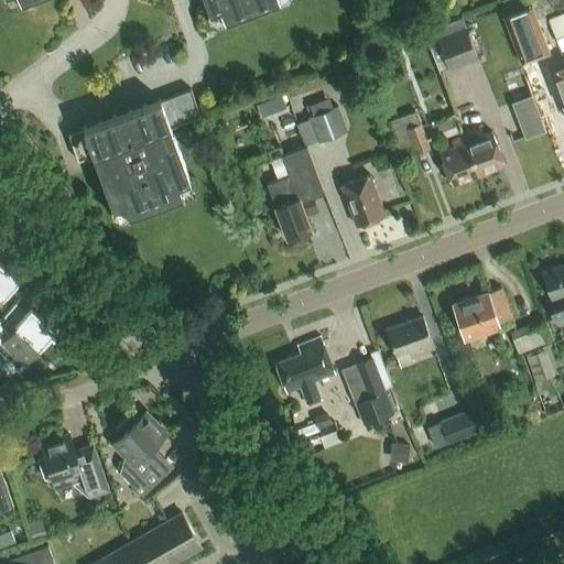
[(206,0),(215,23),(278,0),(206,0)]
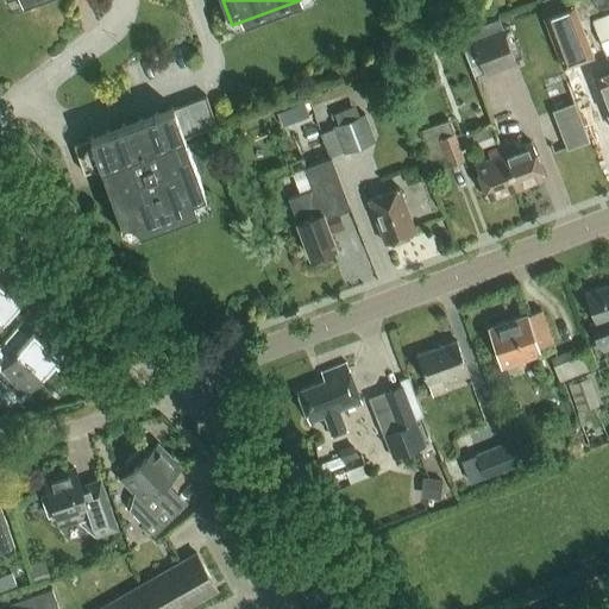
[(563,68),(592,57),(575,7),(545,18),(563,68)]
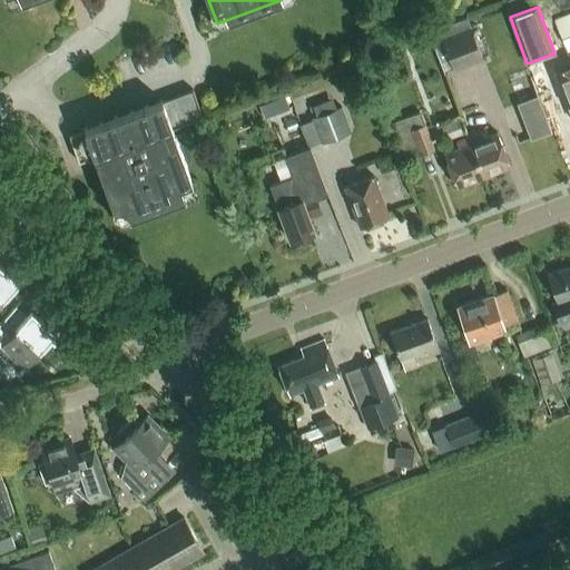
[(441,35),(453,68),(482,57),(470,23),(441,35)]
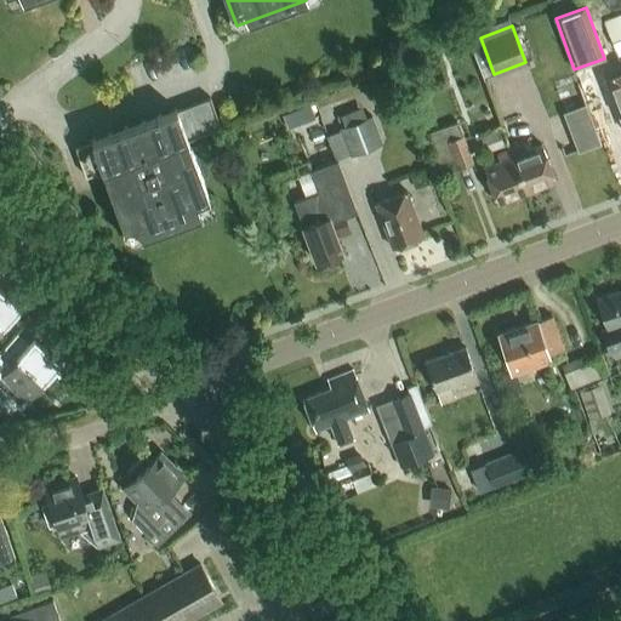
[(92,141),(77,147),(86,177),(103,170),(130,241),(215,210),(188,140),(222,127),(211,97),(177,109),(92,141)]
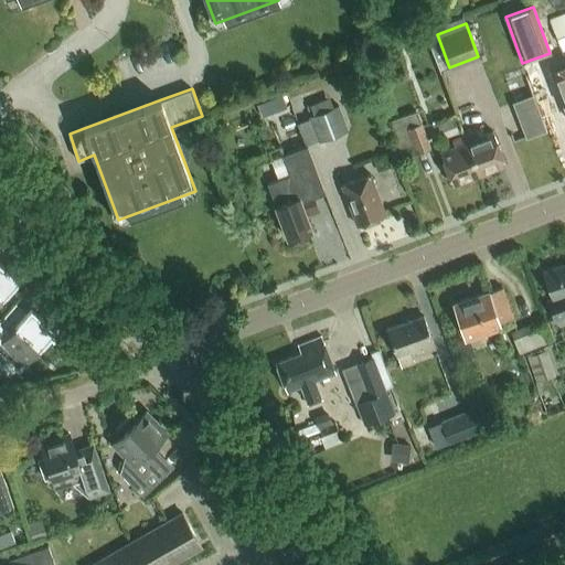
[(317,140),(349,129),(339,105),(333,107),(329,97),(310,104),(315,114),(308,116),(317,140)]
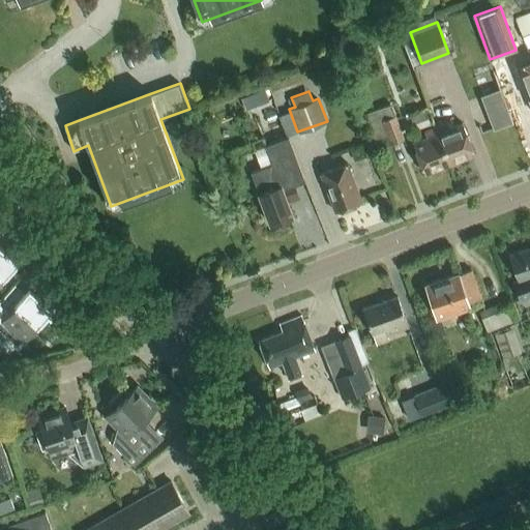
[(382,147),(404,138),(390,104),(363,115),(371,135),(377,133),(382,147)]
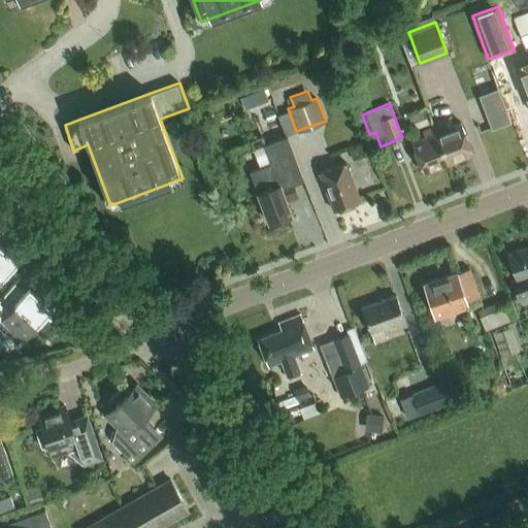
[(493,127),(512,121),(507,109),(489,117),(493,127)]
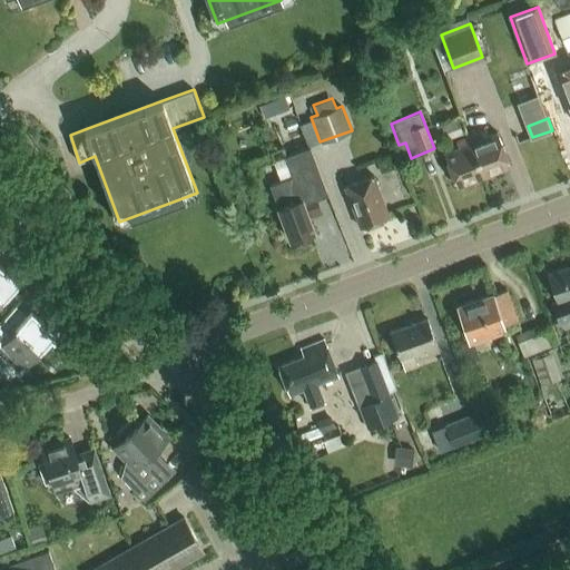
[(458,120),(441,127),(446,141),(463,135),(458,120)]
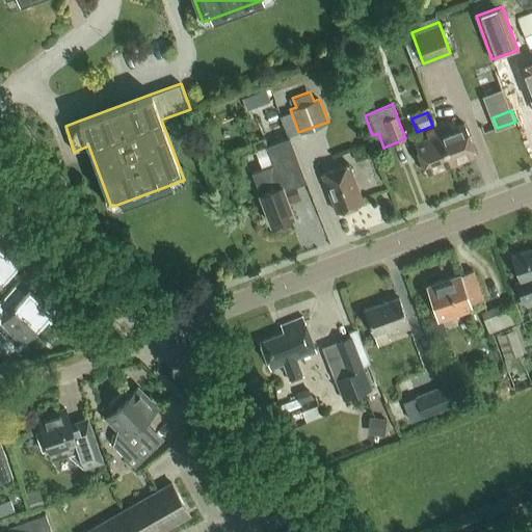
[(436,128),(451,165),(476,155),(464,124),(451,129),(449,124),(436,128)]
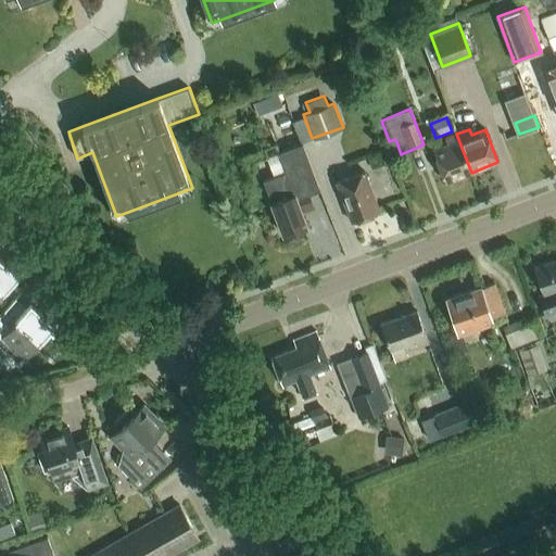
[(445,182),(471,173),(456,134),(444,139),(446,144),(432,150),(445,182)]
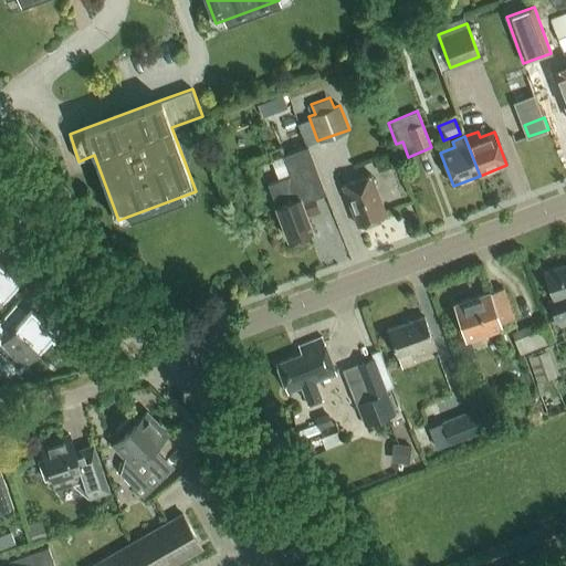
[(313,194),(323,189),(308,150),(284,159),(290,176),(268,185),(287,239),(312,230),(306,216),(320,211),(313,194)]
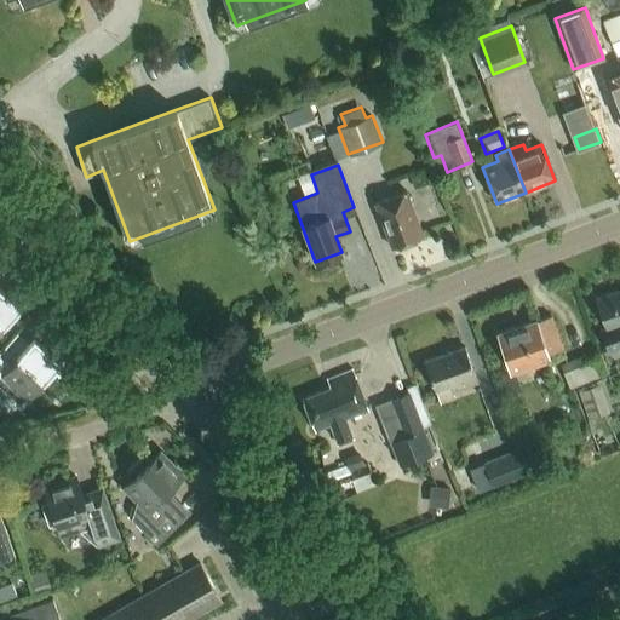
[(391,248),(423,236),(406,191),(374,204),(391,248)]
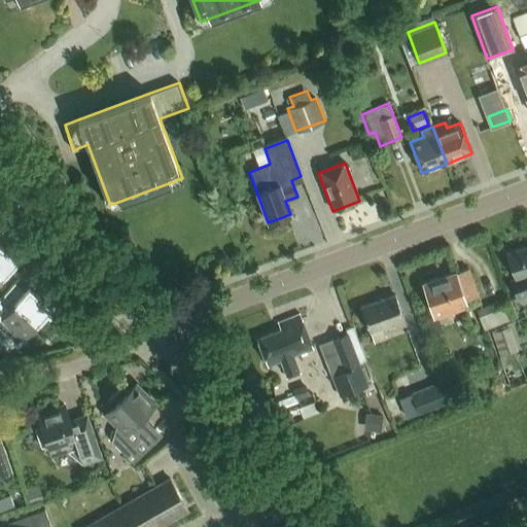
[(0,244),(0,278),(16,259),(0,244)]
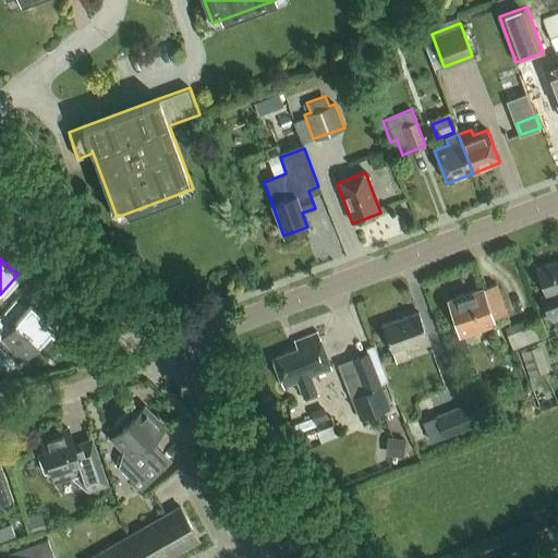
[(557,312),(557,259),(536,268),(546,295),(541,296),(548,316),(557,312)]
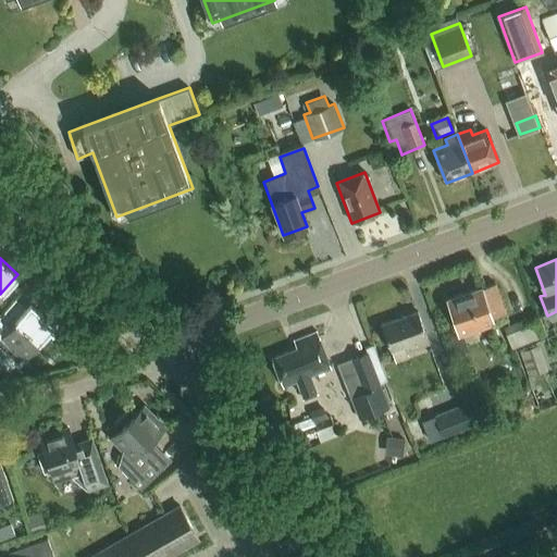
[(458,335),(507,318),(495,283),(462,295),(461,295),(446,300),(458,335)]
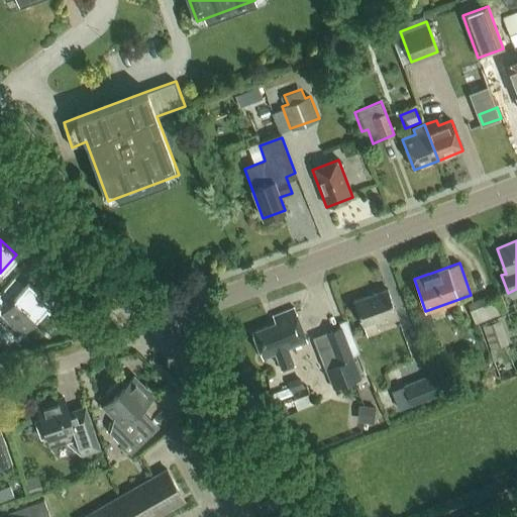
[(7,303),(0,296),(0,335),(5,330),(16,339),(50,301),(27,281),(7,303)]
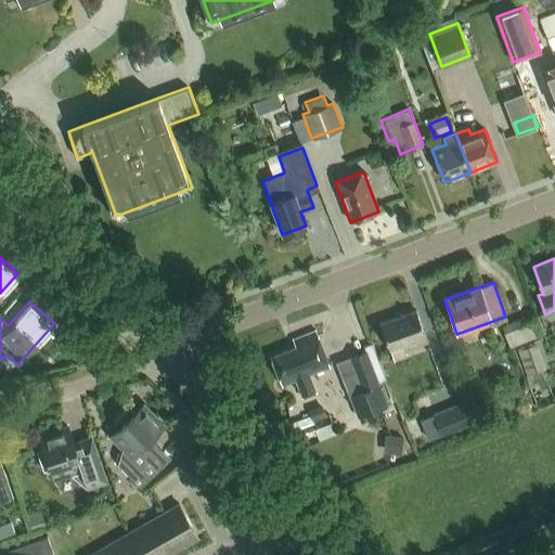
[(415,347),(428,343),(416,311),(381,324),(389,349),(413,340),(415,347)]
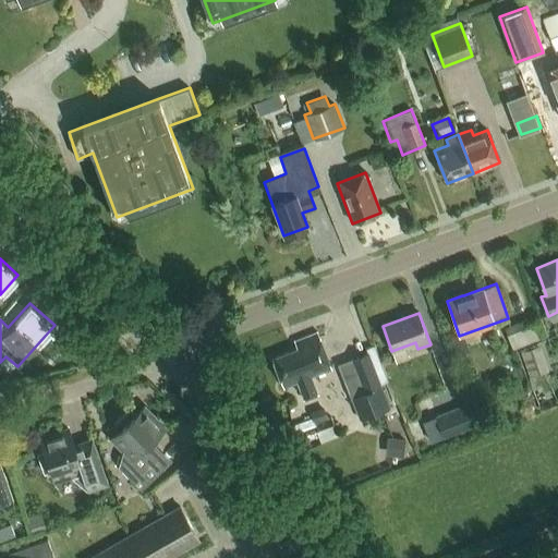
[(537,315),(505,327),(513,350),(545,338),(537,315)]
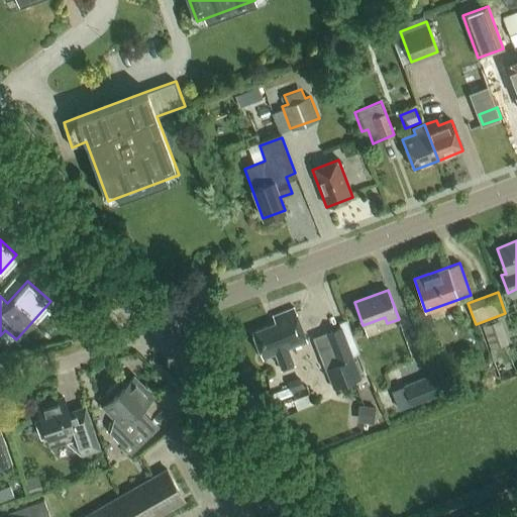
[(263,359),(276,354),(282,370),(294,366),(289,349),(307,342),(294,308),(272,317),(274,324),(252,332),(263,359)]
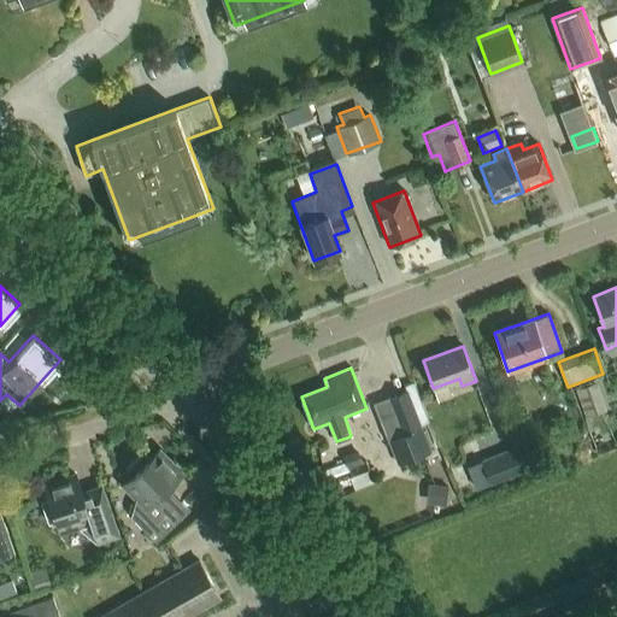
[(576,388),(586,416),(606,409),(597,381),(576,388)]
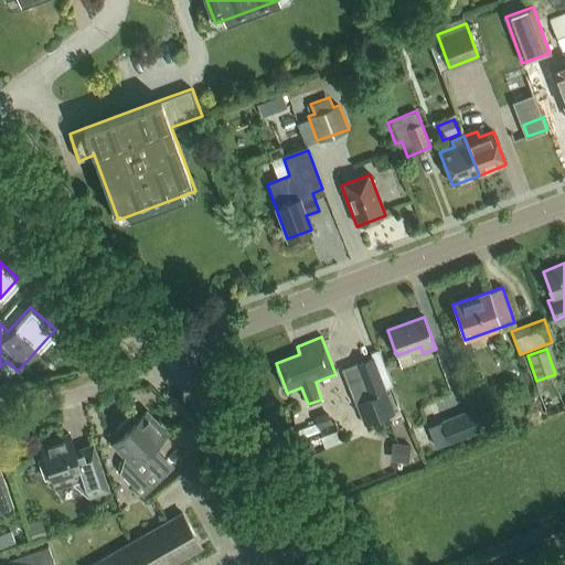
[(364,425),(394,413),(373,358),(356,364),(370,398),(356,404),(364,425)]
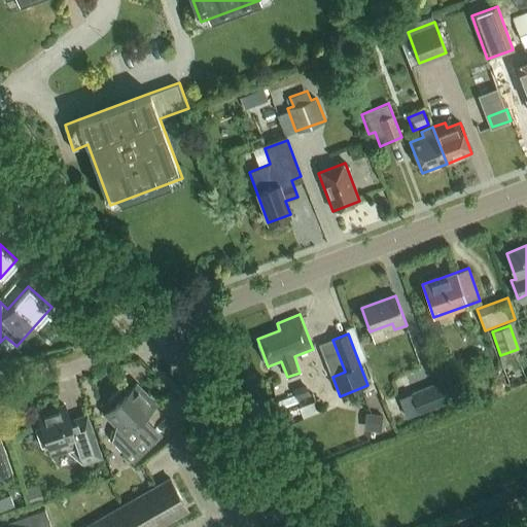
[(399,398),(407,418),(451,400),(443,380),(411,392),(411,394),(399,398)]
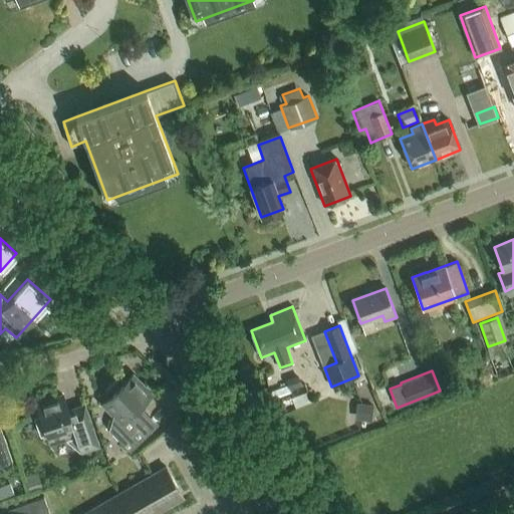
[(298,374),(286,378),(290,390),(302,386),(298,374)]
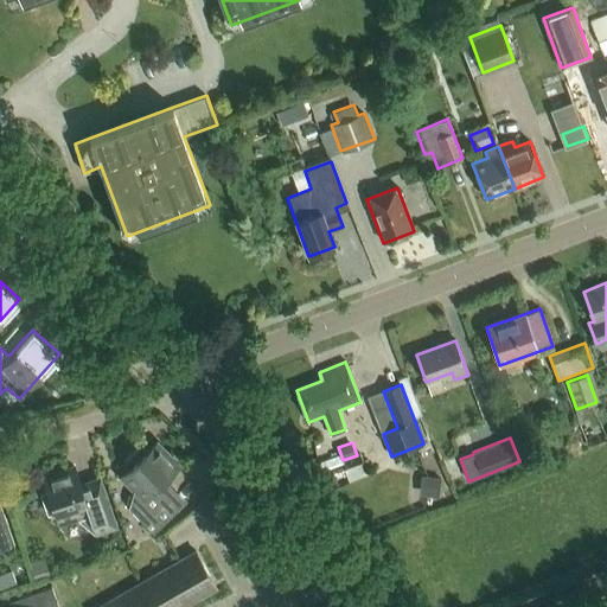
[(158,486),(179,466),(157,443),(148,452),(141,446),(125,462),(131,468),(121,477),(134,490),(129,508),(153,534),(179,509),(158,486)]
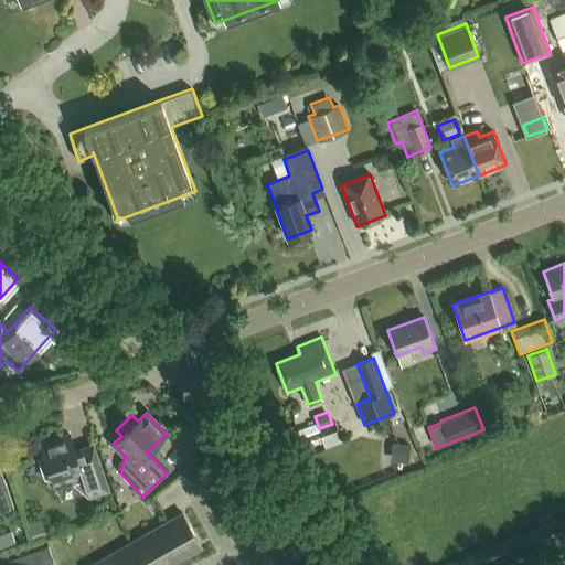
[(320,437),(324,448),(342,441),(338,429),(320,437)]
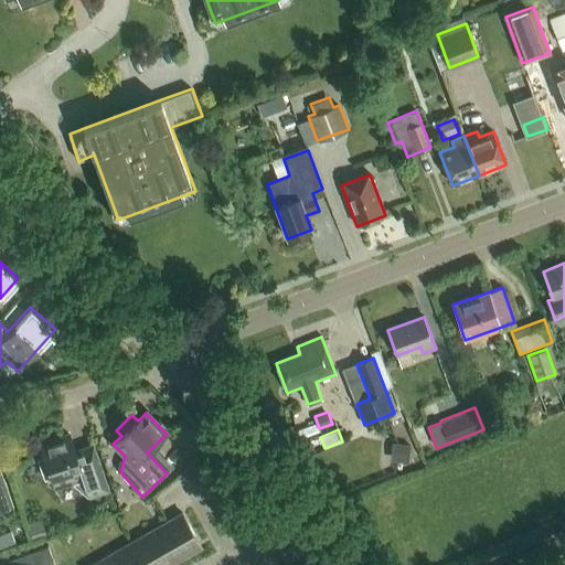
[(108,490),(95,454),(92,443),(74,449),(68,435),(41,444),(45,456),(36,458),(44,479),(52,477),(56,488),(72,482),(88,497),(108,490)]
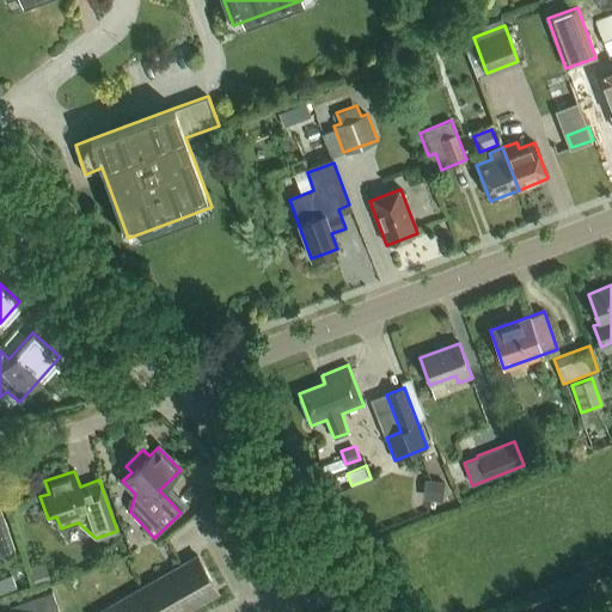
[(444,482),(424,479),(422,499),(441,501),(444,482)]
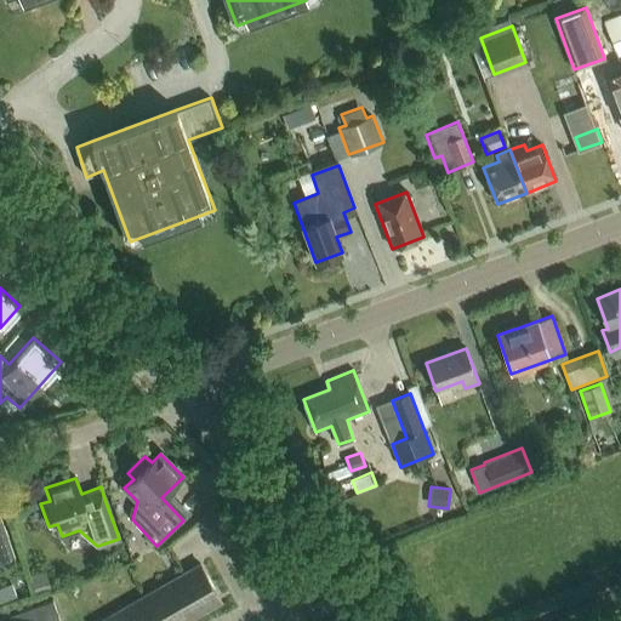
[(0,563),(16,558),(1,519),(0,519),(0,563)]
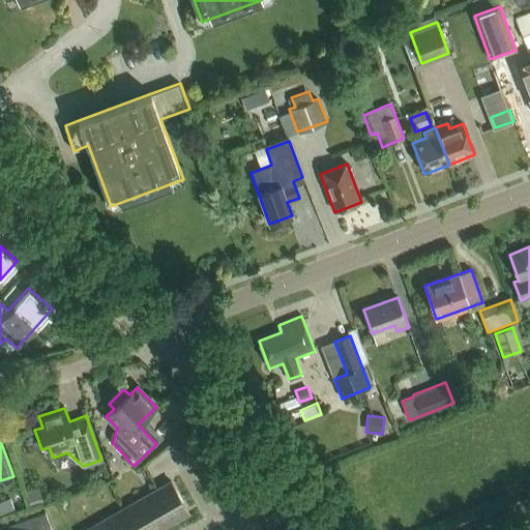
[(171,481),(87,529),(160,529),(189,513),(171,481)]
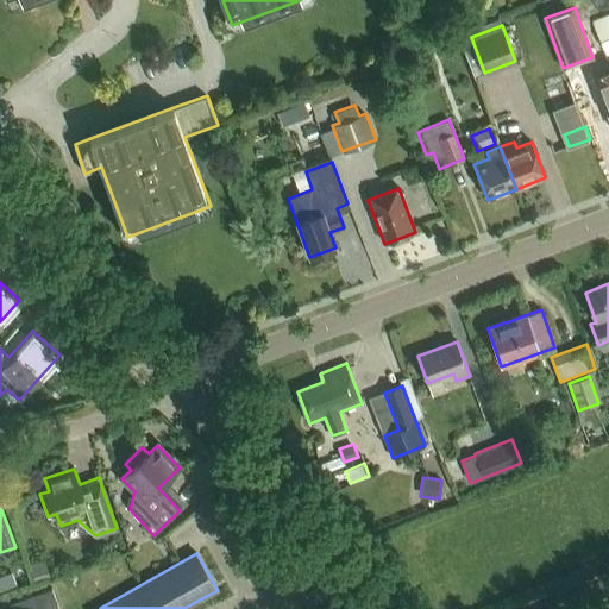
[(45,559),(30,564),(36,581),(50,576),(45,559)]
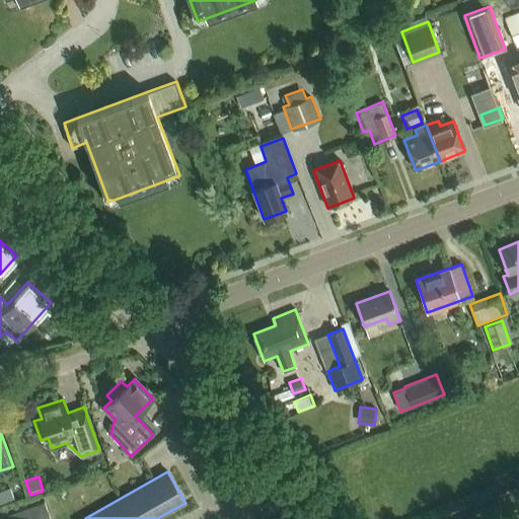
[(10,488),(0,491),(0,502),(1,505),(14,500),(10,488)]
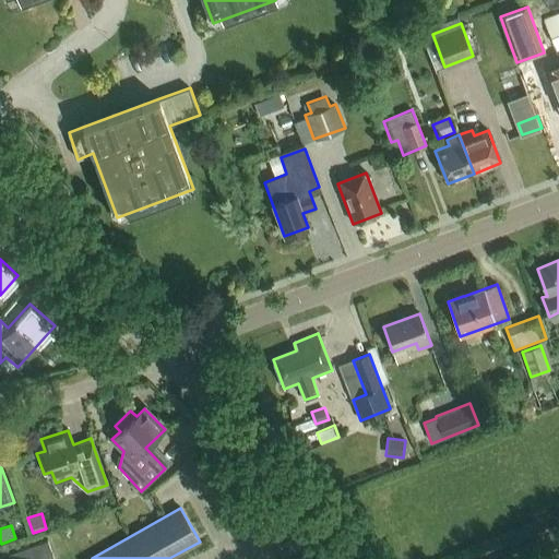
[(54,558),(55,558),(48,540),(16,551),(19,558),(54,558)]
